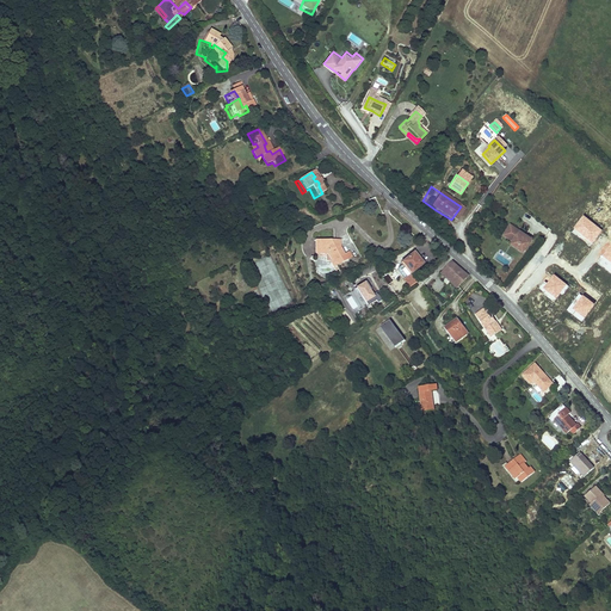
[(520,254),(530,242),(508,228),(504,234),(510,238),(507,241),(512,244),(510,247),(513,250),(520,254)]
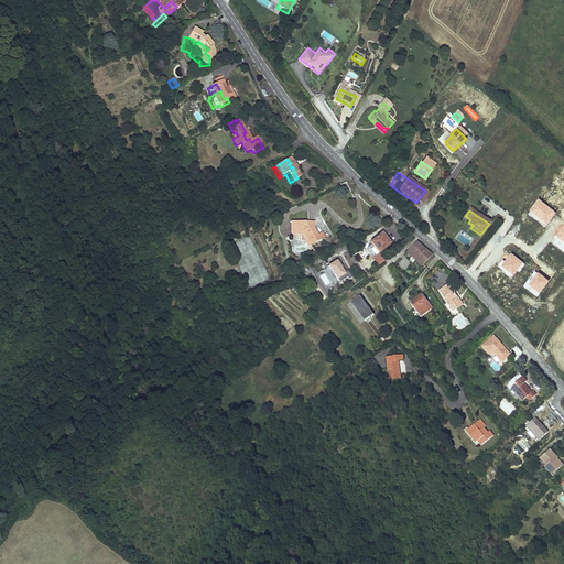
[(314,230),(312,221),(291,224),(291,230),(288,230),(289,237),(302,236),(305,241),(311,240),(313,245),(318,241),(316,235),(314,230)]
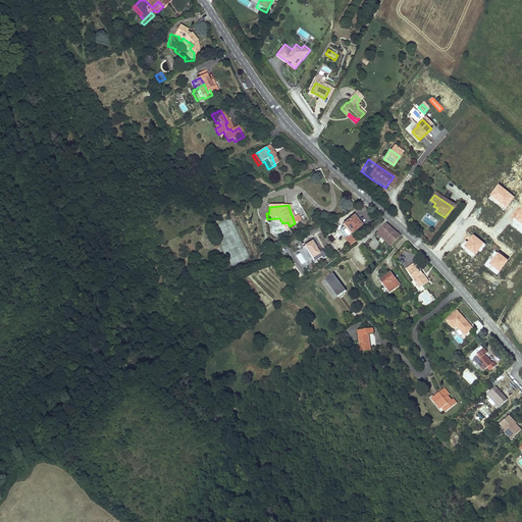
[(293,217),(295,223),(301,220),(298,214),(293,217)]
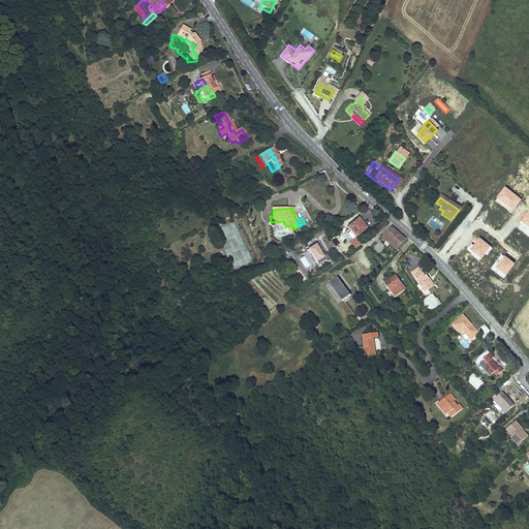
[(348,226),(355,234),(366,224),(364,221),(360,217),(348,226)]
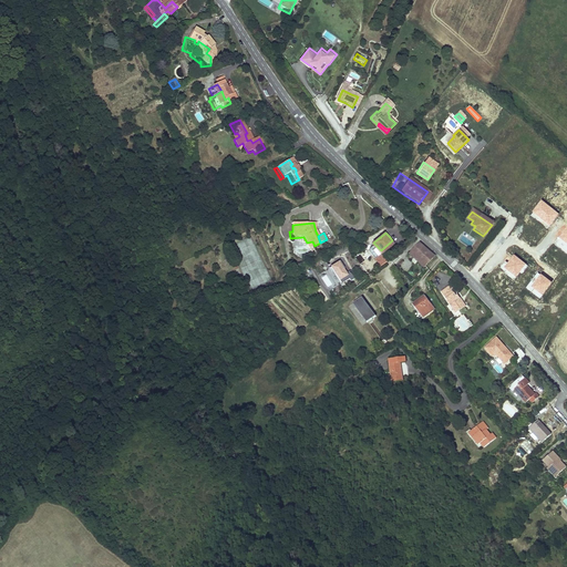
[(426,251),(419,244),(406,255),(421,270),(433,258),(426,251)]
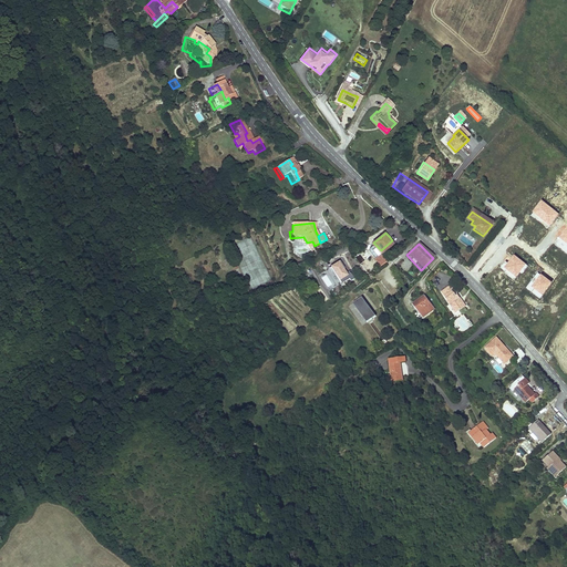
[(389,258),(381,250),(375,255),(383,263),(389,258)]
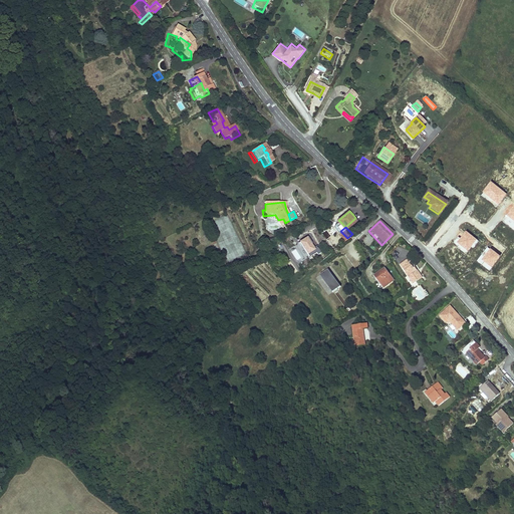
[(308,259),(318,254),(309,238),(300,243),(308,259)]
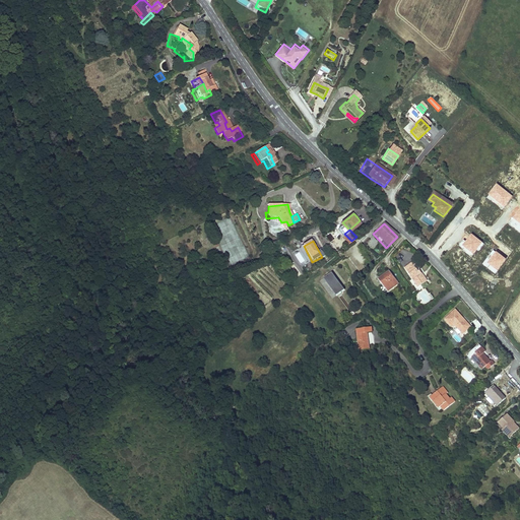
[(310,259),(305,250),(304,251),(302,248),(294,252),(301,263),(306,261),(310,259)]
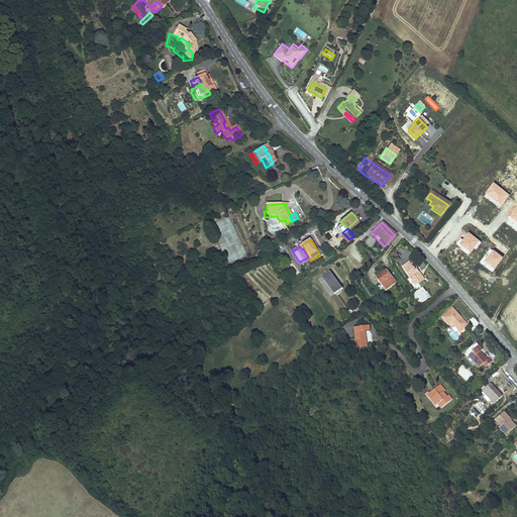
[(413,266),(410,261),(401,268),(404,272),(406,270),(409,275),(406,277),(409,280),(412,278),(413,280),(415,278),(414,277),(418,274),(416,270),(415,271),(411,267),(413,266)]
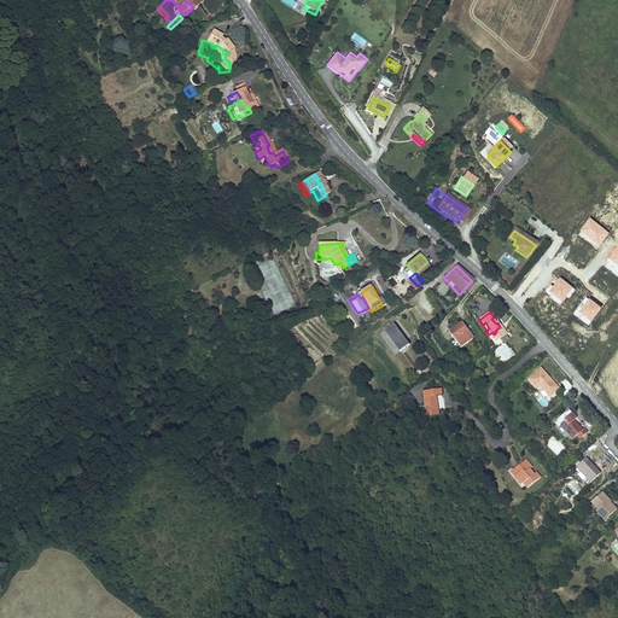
[(452,332),(464,347),(476,338),(465,324),(464,322),(452,332)]
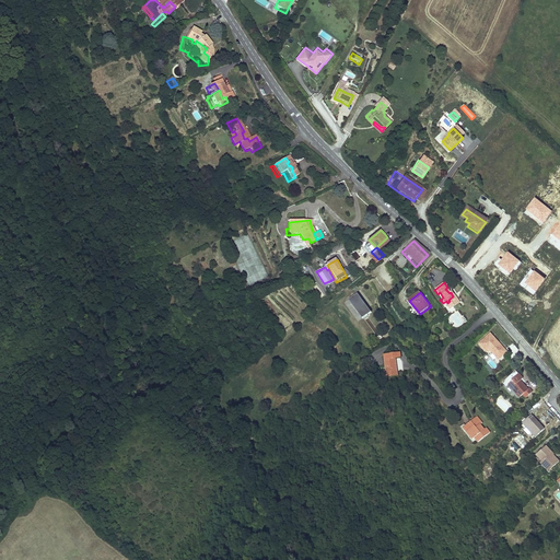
[(358,293),(343,303),(359,323),(372,313),(358,293)]
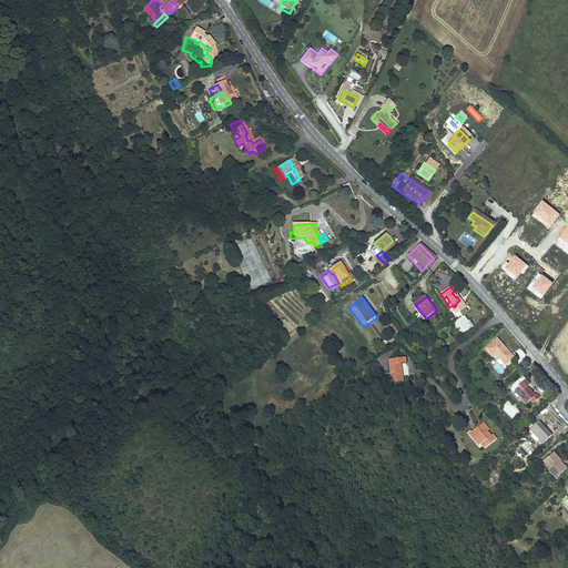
[(507,367),(516,359),(507,350),(499,342),(489,351),(497,359),(499,357),(507,367)]
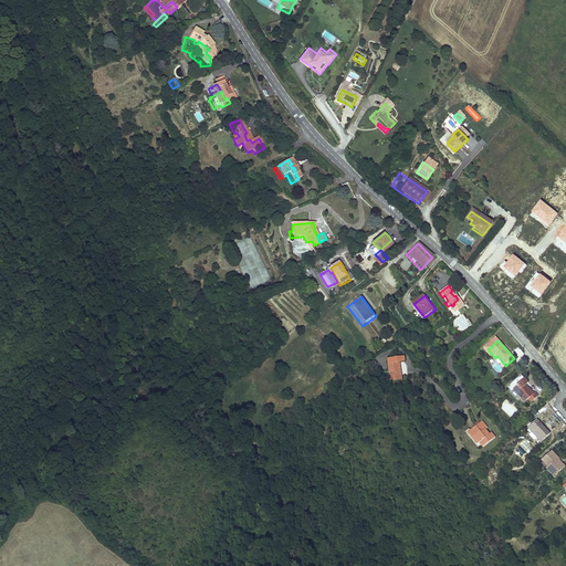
[(495,358),(488,349),(484,352),(492,360),(495,358)]
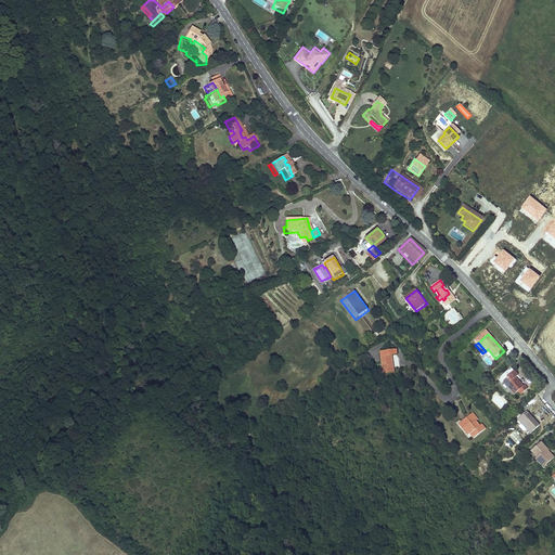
[(391,357),(381,358),(383,375),(394,374),(391,357)]
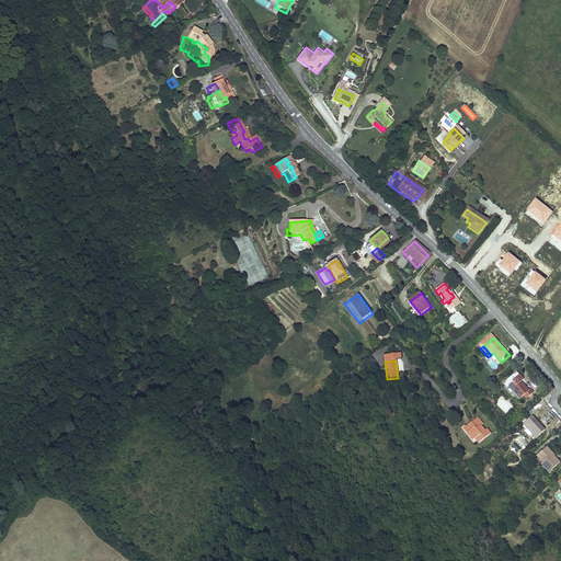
[(516,381),(511,386),(522,400),(525,397),(529,402),(538,396),(534,390),(531,391),(525,385),(524,386),(522,384),(524,382),(526,379),(522,374),(514,379),(516,381)]
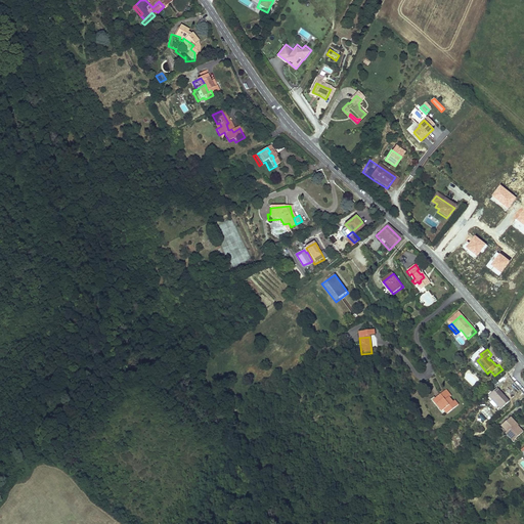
[(447,392),(445,389),(438,394),(443,400),(445,398),(443,395),(447,392)]
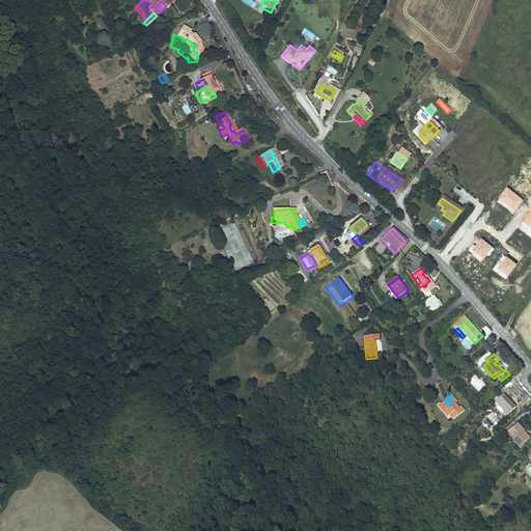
[(508,419),(518,411),(511,403),(504,396),(496,404),(499,409),(497,411),(501,416),(503,413),(508,419)]
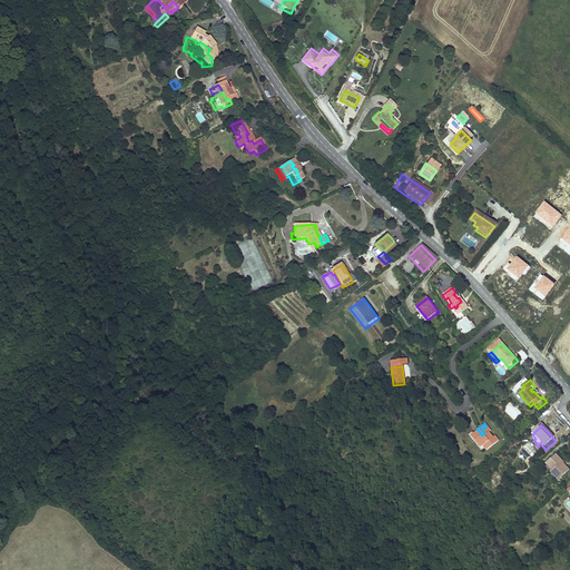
[(490,431),(487,426),(482,430),(484,433),(482,435),(477,429),(471,433),(475,439),(474,440),(481,449),(482,448),(487,452),(499,443),(495,439),(493,440),(488,433),(490,431)]
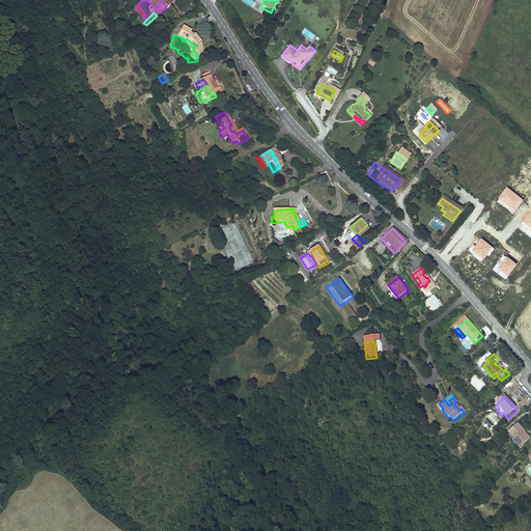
[(445,420),(448,418),(442,410),(443,409),(439,403),(438,401),(432,404),(445,420)]
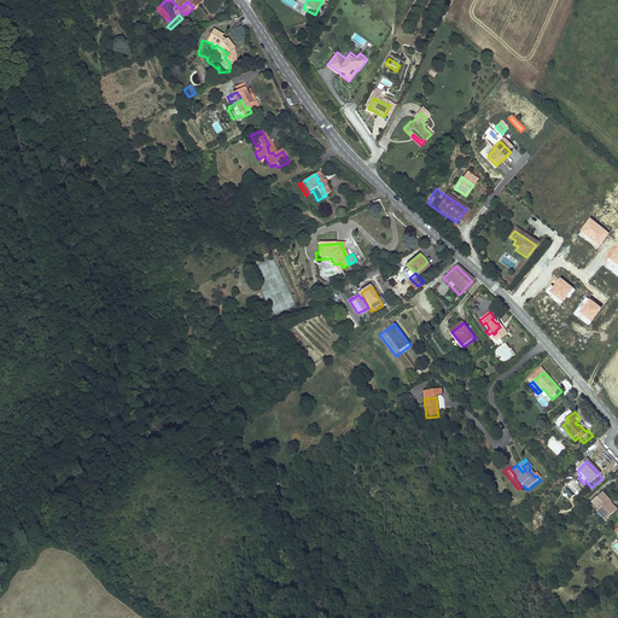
[(569,484),(576,494),(582,490),(575,481),(569,484)]
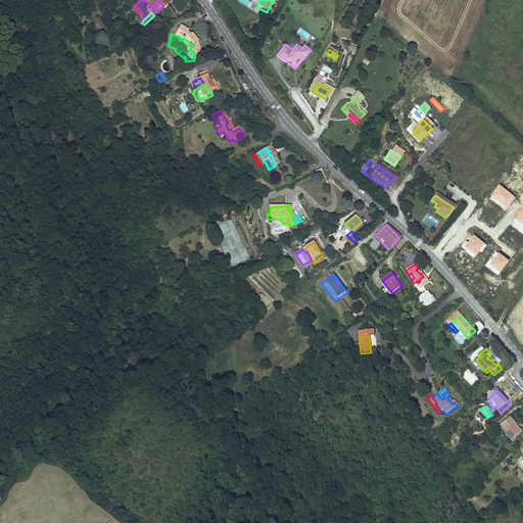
[(502,427),(508,434),(507,435),(510,439),(512,438),(515,442),(522,434),(522,433),(520,430),(519,431),(517,429),(518,428),(517,426),(511,419),(502,427)]
